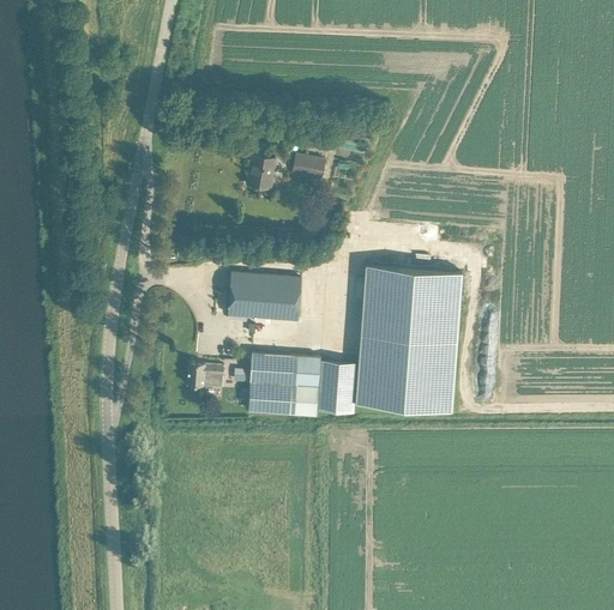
[(325,161),(295,155),(292,175),(321,181),(325,161)]
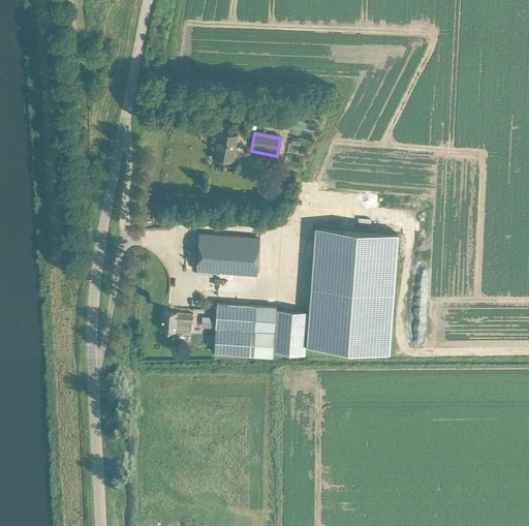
[(238,137),(227,136),(217,134),(216,144),(217,144),(215,160),(213,159),(213,160),(232,163),(238,137)]
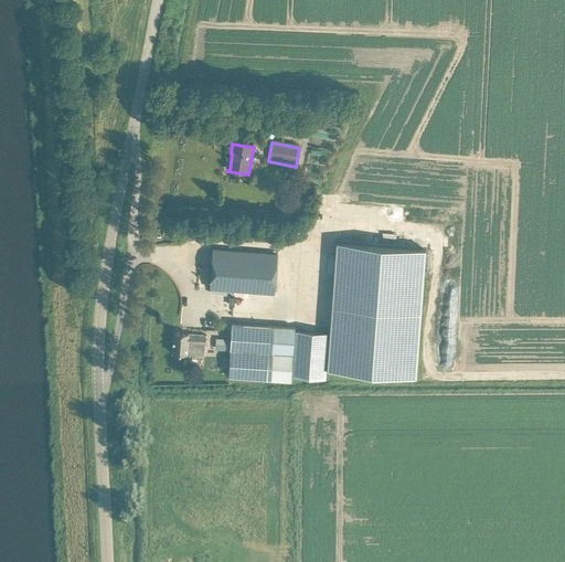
[(319,161),(319,163),(327,166),(330,156),(309,148),(306,157),(319,161)]
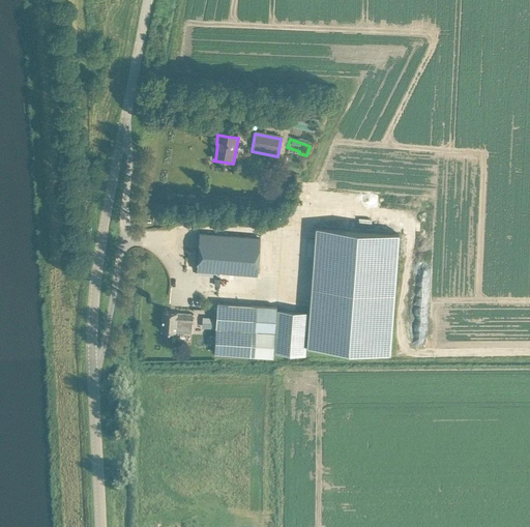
[(346,232),(336,348),(390,352),(399,236),(346,232)]
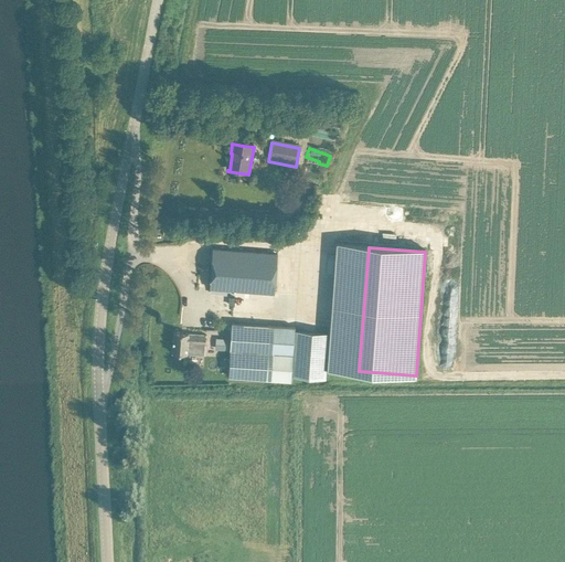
[(277,256),(223,252),(212,252),(210,292),(275,296),(277,256)]
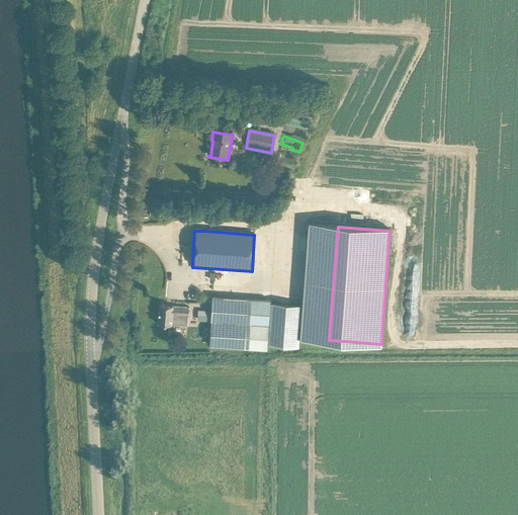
[(271,266),(263,266),(264,274),(272,274),(271,266)]
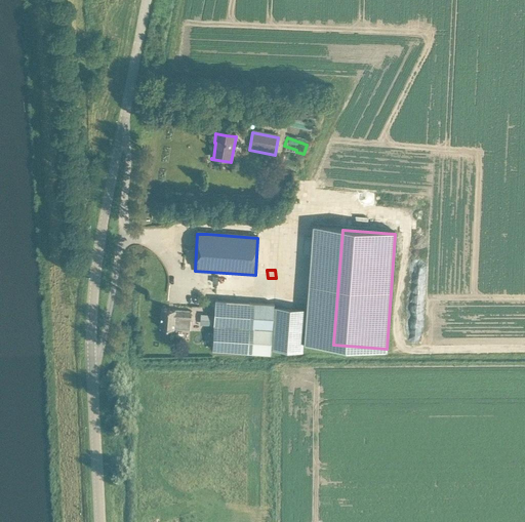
[(274,307),(250,305),(215,303),(213,327),(214,327),(273,332),(274,309),(274,307)]
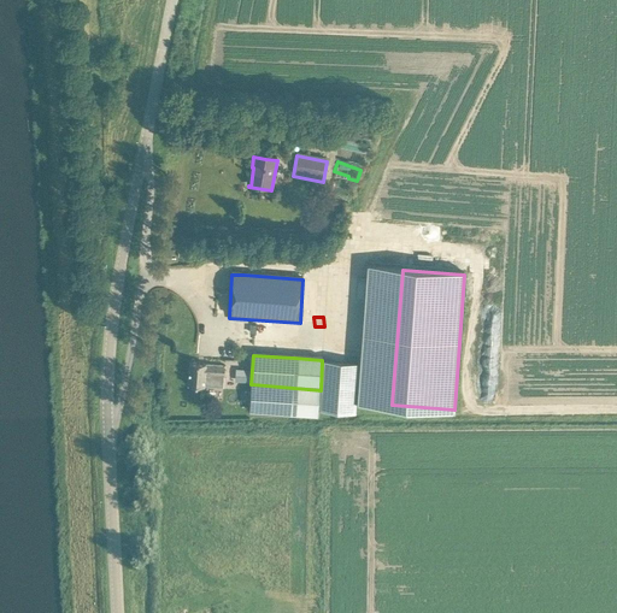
[(356,404),(358,366),(322,363),(321,390),(318,412),(354,414),(356,404)]
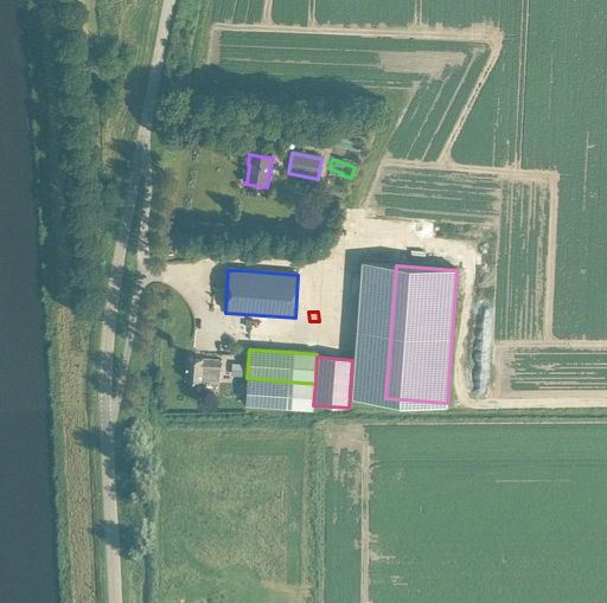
[(186,359),(185,382),(197,383),(200,383),(219,384),(221,363),(202,361),(202,360),(198,360),(186,359)]
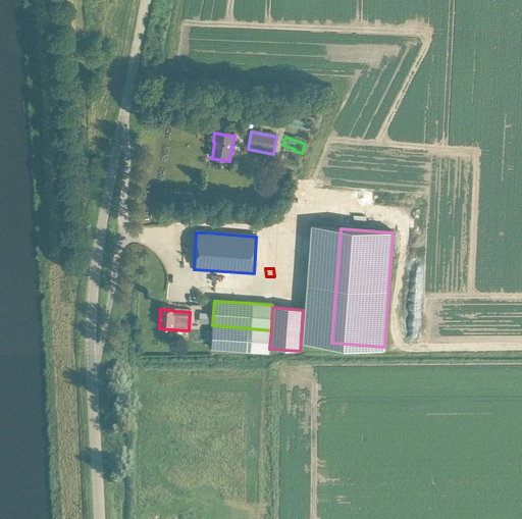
[(269,349),(271,330),(213,325),(211,351),(269,354),(269,349)]
